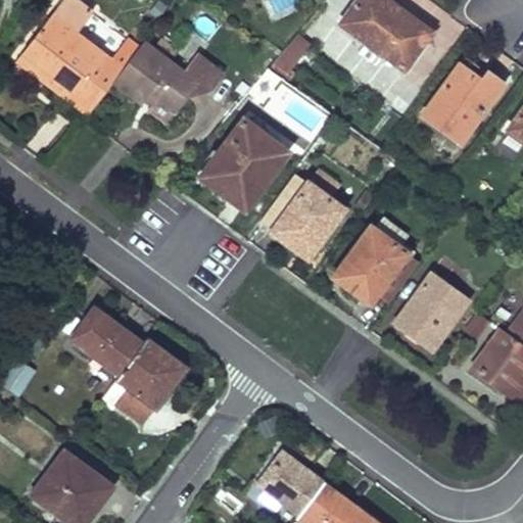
[(76,0),(60,0),(21,51),(70,89),(93,105),(112,81),(138,47),(126,38),(110,58),(76,32),(91,11),(76,0)]
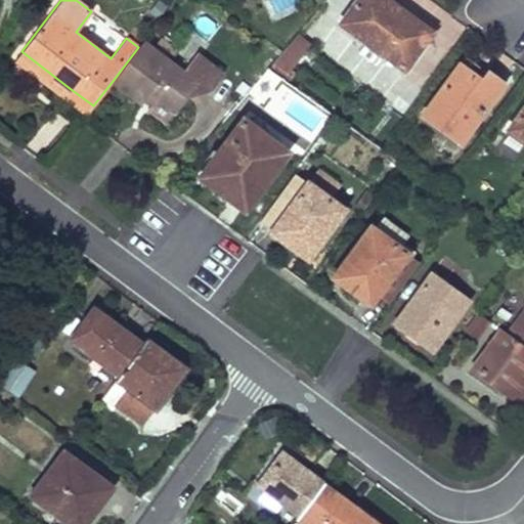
[(388,0),(356,0),(340,24),(405,70),(431,34),(406,16),(408,13),(388,0)]
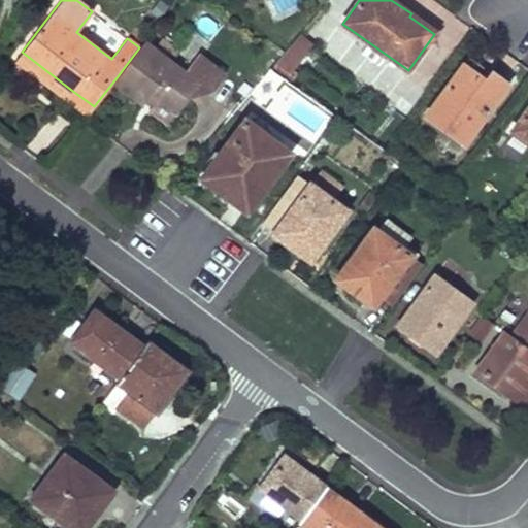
[(275,62),(290,75),(315,45),(300,33),(285,51),(275,62)]
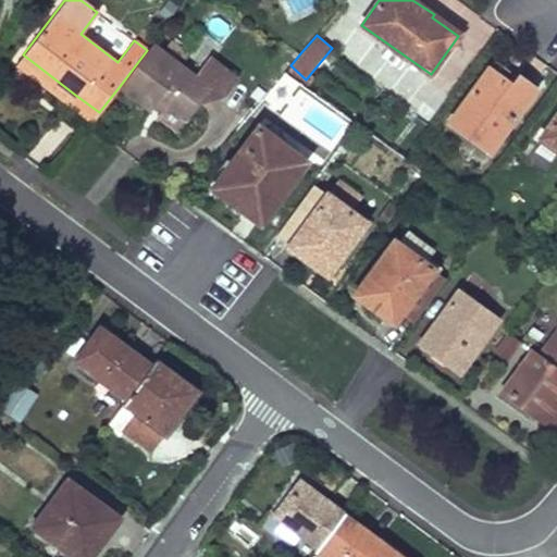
[(147,50),(120,86),(151,111),(153,107),(161,112),(158,116),(176,131),(210,86),(224,96),(237,77),(209,56),(194,75),(181,64),(188,54),(171,40),(162,51),(152,44),(147,50)]
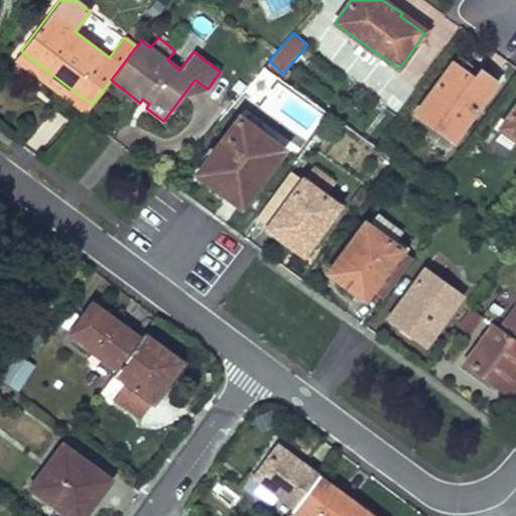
[(21,50),(15,58),(63,96),(70,88),(21,50)]
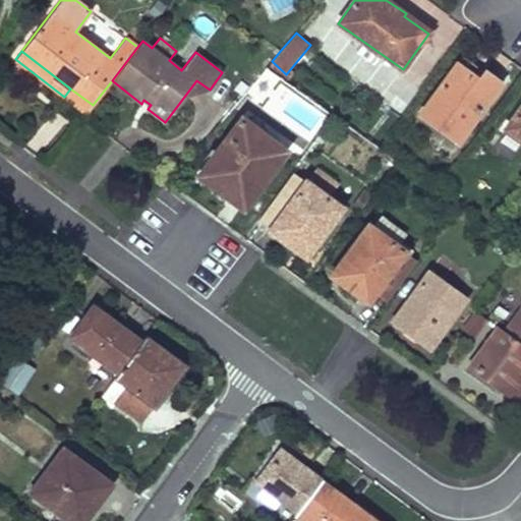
[(462,56),(456,64),(479,80),(484,72),(462,56)]
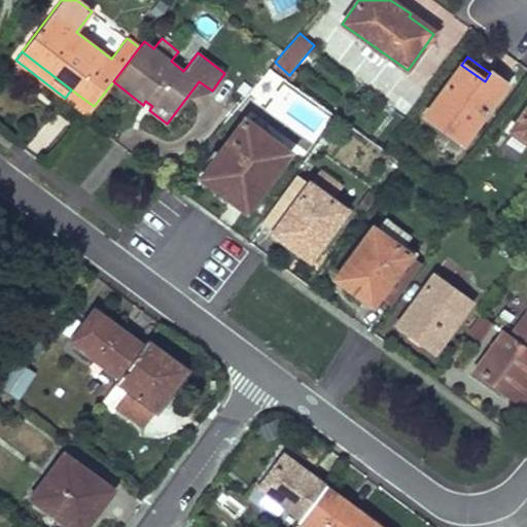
[(461,65),(425,116),(463,143),(505,83),(490,73),(485,81),(461,65)]
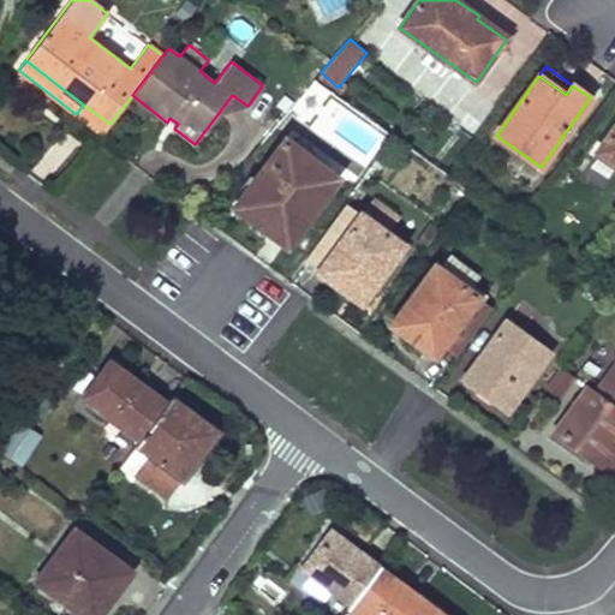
[(614,124),(597,150),(614,163),(614,124)]
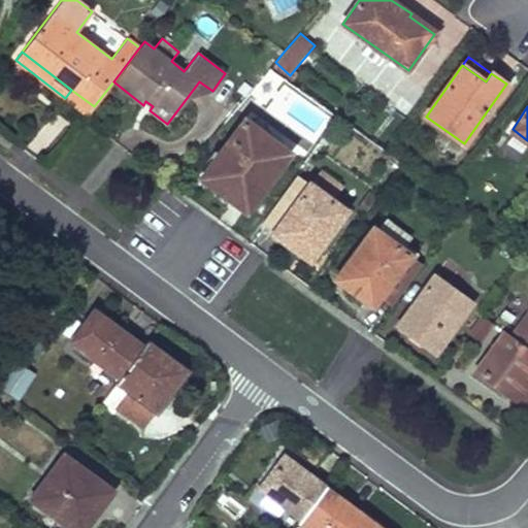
[(244,120),(200,178),(246,212),(290,154),(244,120)]
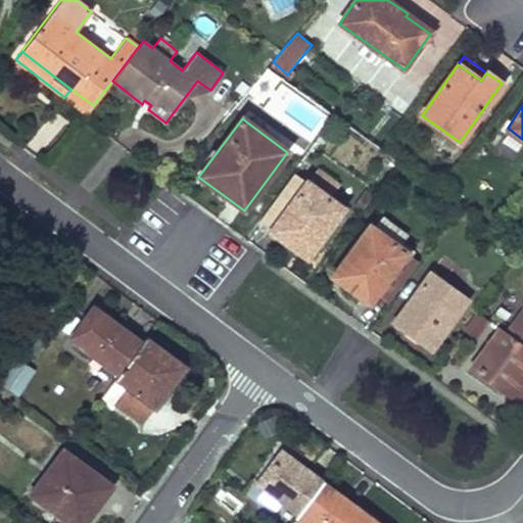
[(320,171),(310,184),(326,196),(336,183),(320,171)]
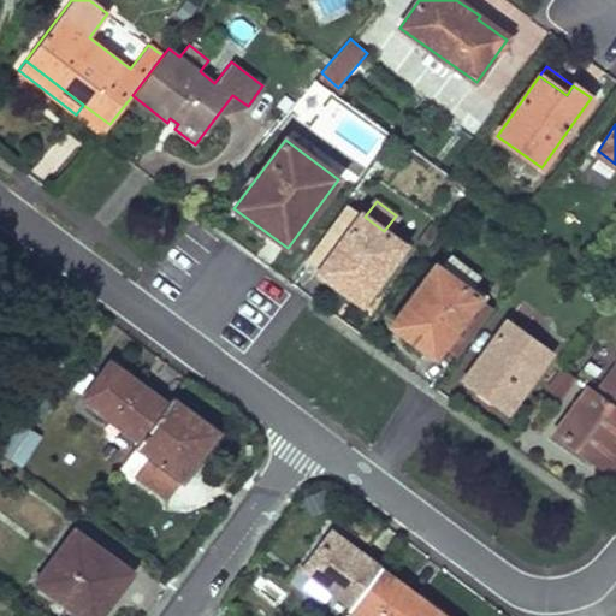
[(361,214),(347,203),(307,258),(321,268),(361,214)]
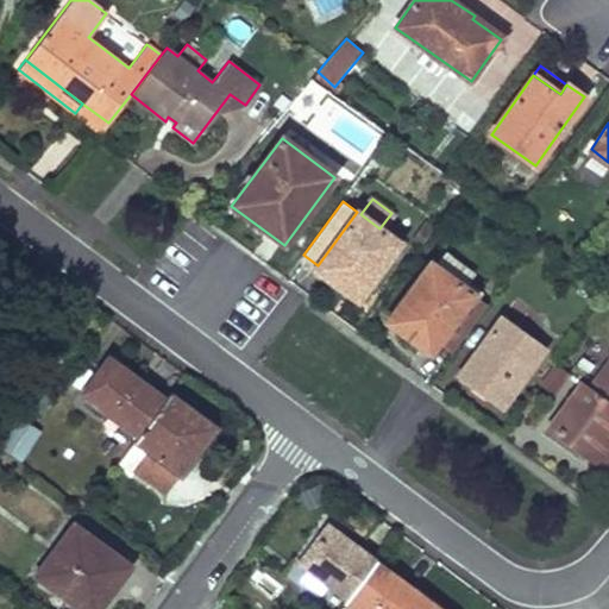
[(337,278),(333,283),(358,302),(401,244),(380,228),(360,214),(357,212),(318,265),(337,278)]
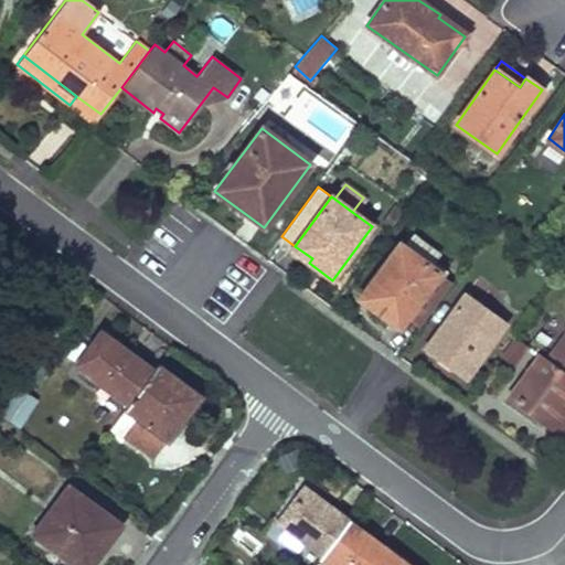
[(398,243),(359,298),(382,315),(385,310),(403,322),(406,318),(439,273),(430,266),(440,253),(412,233),(403,246),(398,243)]
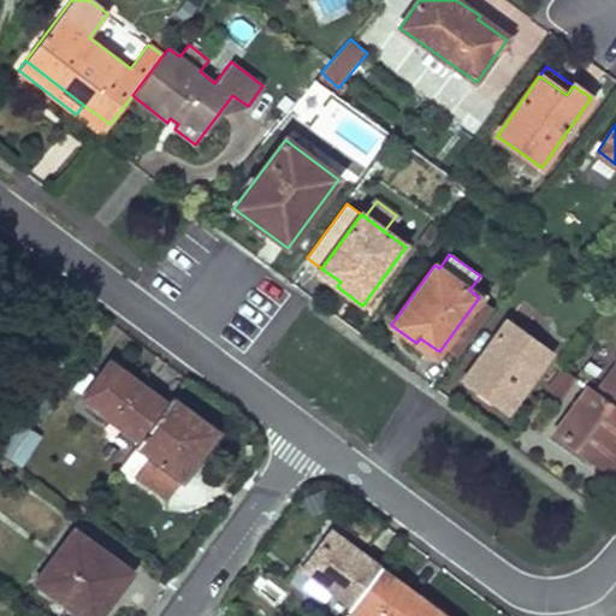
[(493,308),(479,297),(443,347),(457,357),(493,308)]
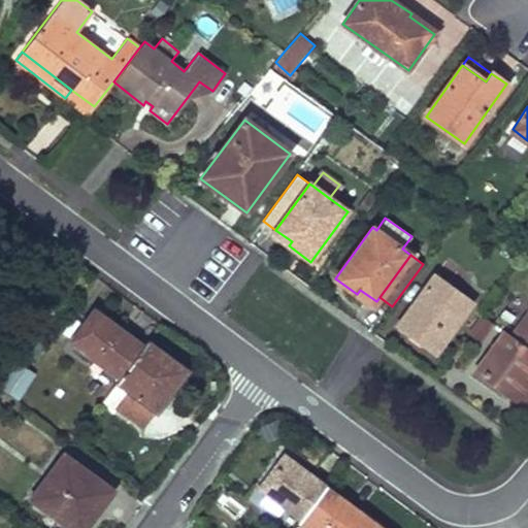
[(434,275),(398,326),(414,336),(421,328),(427,333),(421,341),(436,353),(471,303),(434,275)]
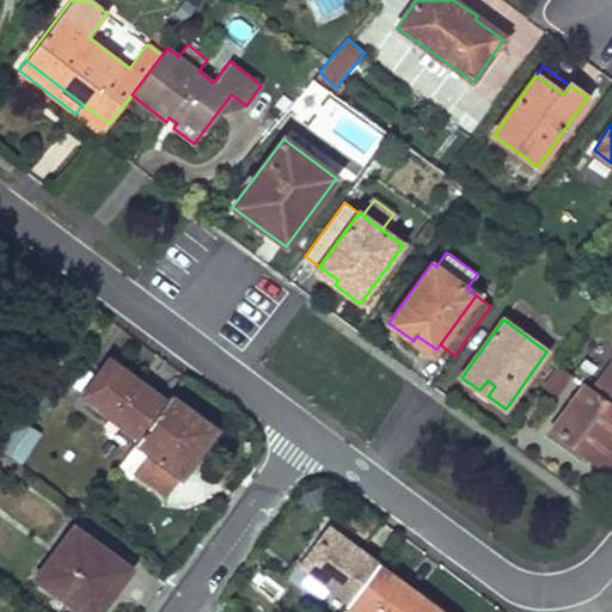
[(611,362),(593,390),(611,404),(611,362)]
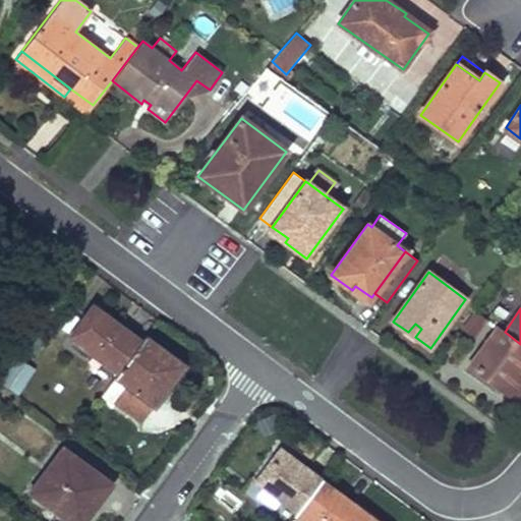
[(93,309),(72,338),(119,372),(140,343),(93,309)]
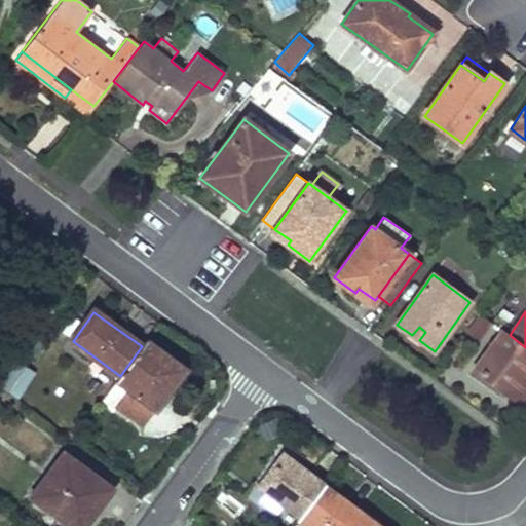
[(468,331),(484,338),(492,320),(477,312),(468,331)]
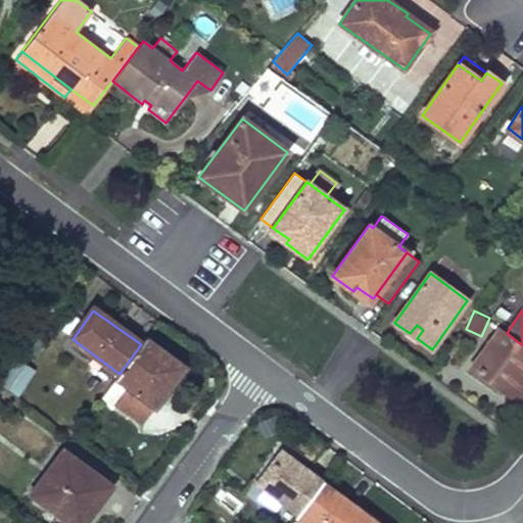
[(417,325),(410,333),(417,338),(423,330),(417,325)]
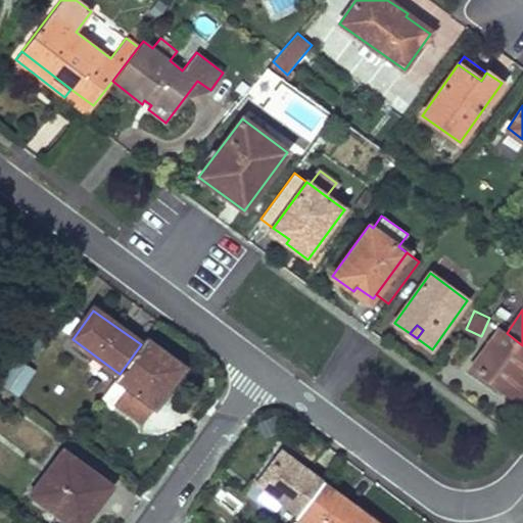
[(494,349),(478,371),(522,402),(522,400),(522,345),(507,333),(500,329),(487,345),(494,349)]
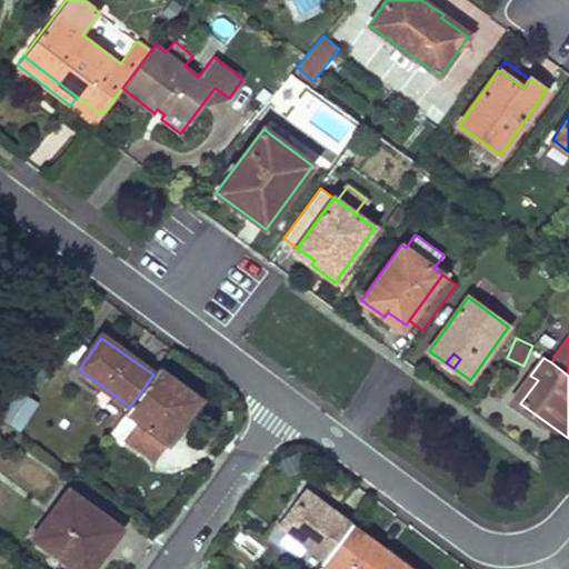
[(130,407),(108,436),(121,446),(127,439),(156,460),(167,445),(169,446),(182,427),(176,422),(196,396),(158,368),(153,375),(130,407)]
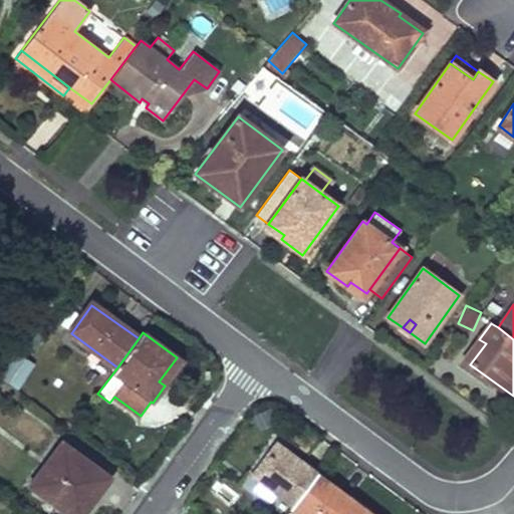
[(486,343),(479,339),(464,360),(470,364),(486,343)]
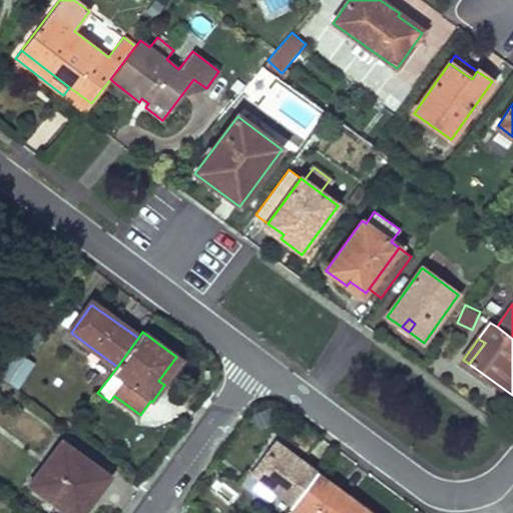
[(14,351),(0,372),(0,378),(16,390),(35,365),(14,351)]
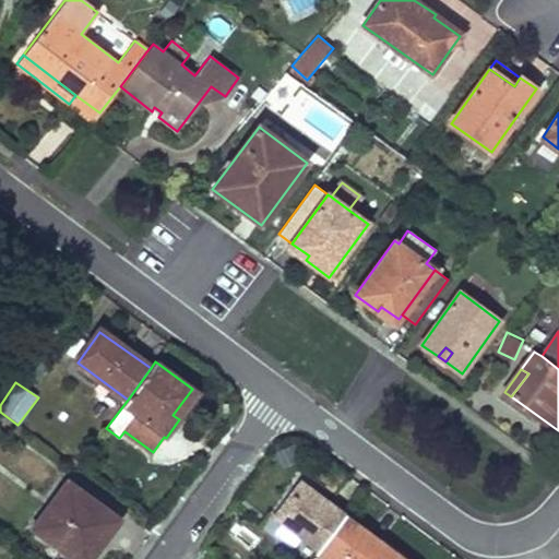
[(192,389),(173,415),(179,419),(199,393),(192,389)]
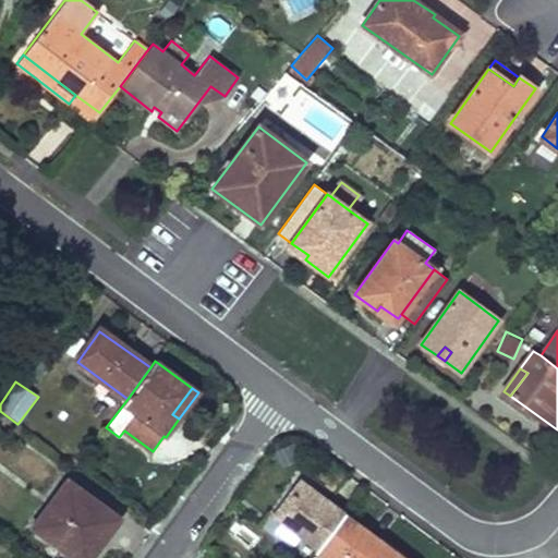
[(68,481),(34,528),(74,557),(91,557),(120,519),(68,481)]
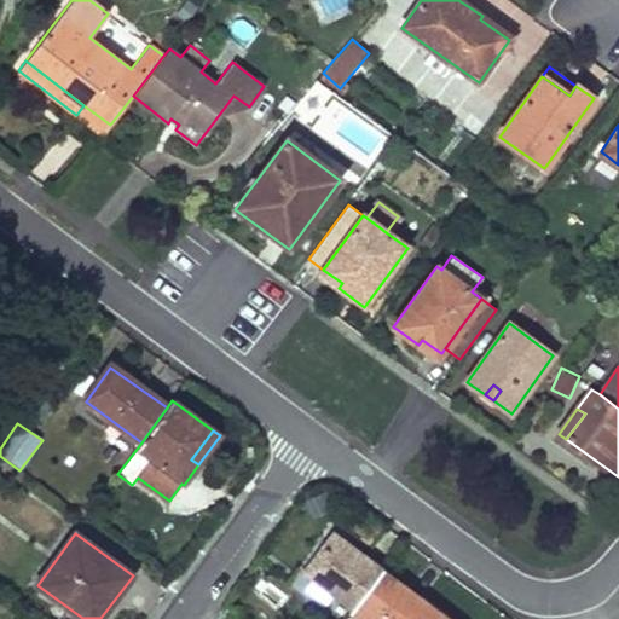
[(304,572),(353,609),(382,571),(333,533),(304,572)]
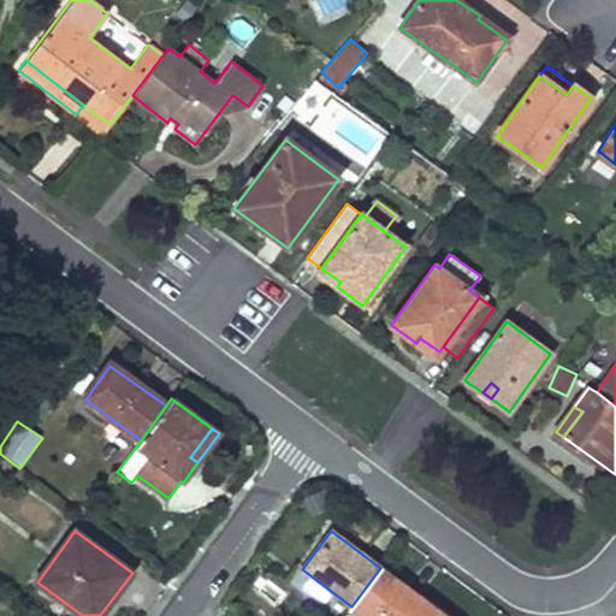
[(421,599),(380,568),(351,606),(349,610),(344,615),(349,615),(353,612),(356,615),(432,615),(418,604),(421,599)]
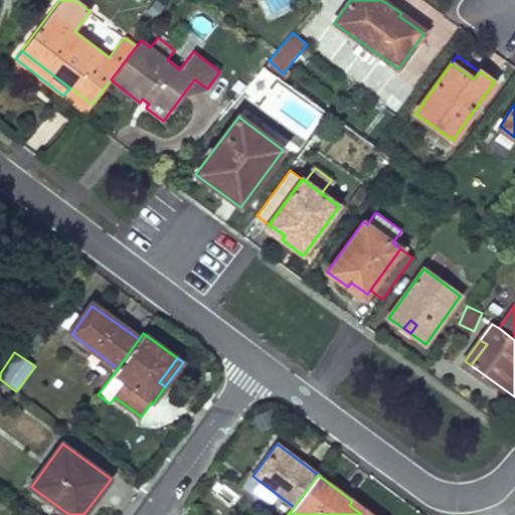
[(371,514),(352,501),(349,505),(361,514),(371,514)]
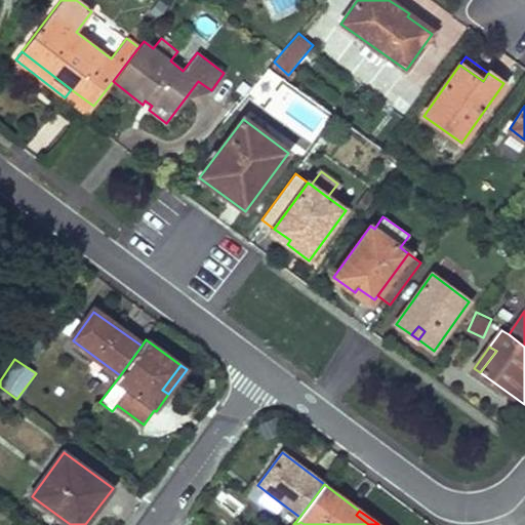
All buildings are outlined.
